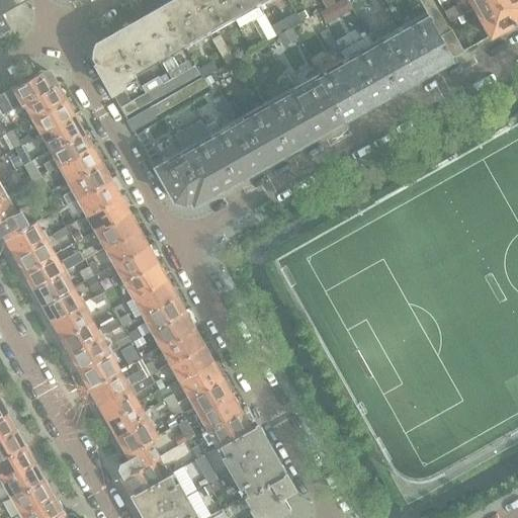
[(0,0),(0,29),(1,30),(8,26),(0,11),(0,10),(17,1),(18,0),(0,0)]
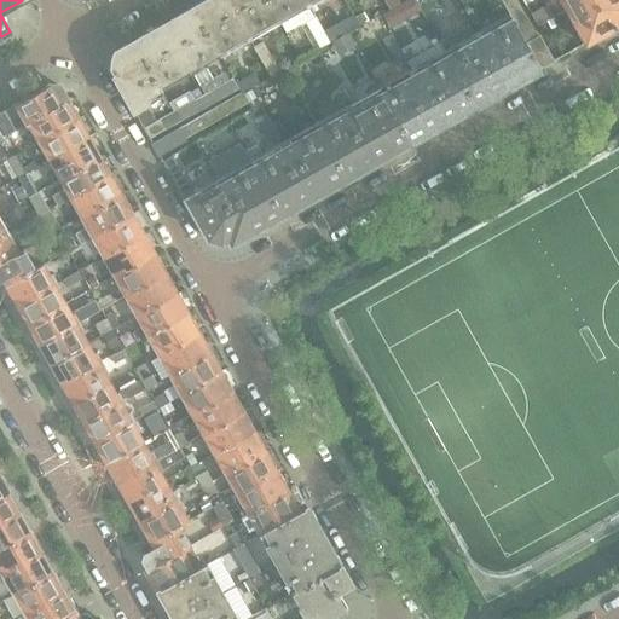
[(247,36),(277,19),(265,0),(204,0),(192,7),(218,52),(236,42),(247,36)]
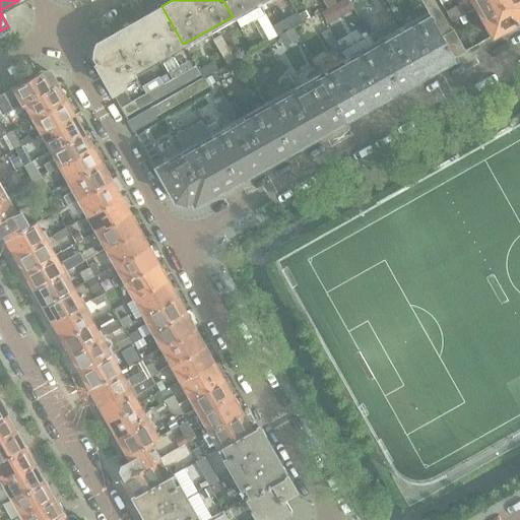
[(222,0),(233,16),(260,0),(222,0)]
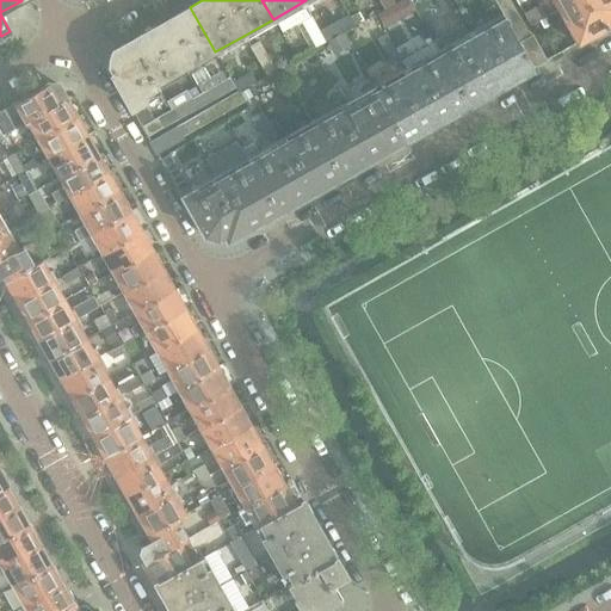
[(454,7),(449,0),(436,0),(444,13),(454,7)]
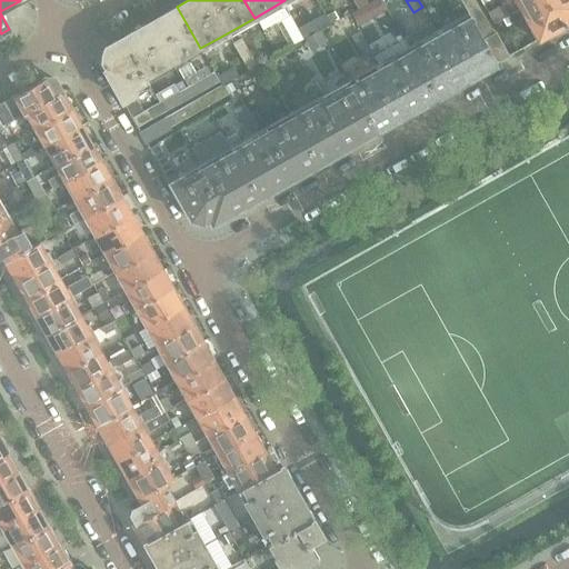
[(473,0),(468,0),(461,3),(465,10),(476,3),(473,0)]
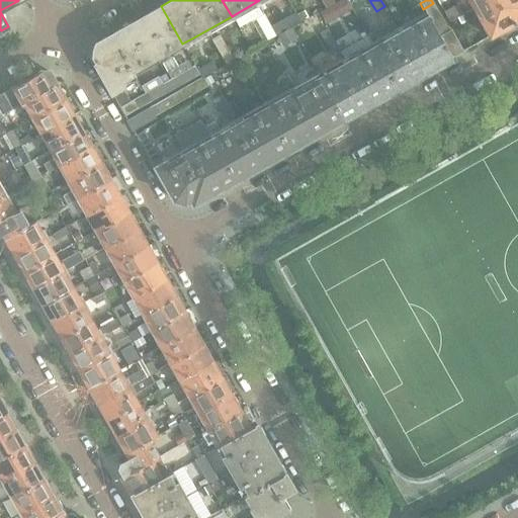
[(517,0),(467,0),(489,36),(513,23),(512,22),(517,18),(517,0)]
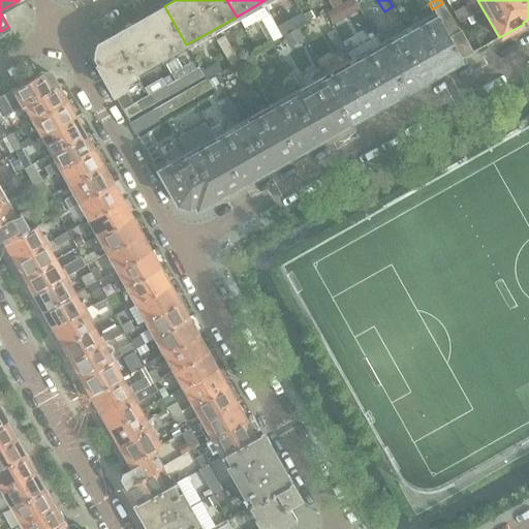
[(355,8),(351,1),(341,7),(345,14),(355,8)]
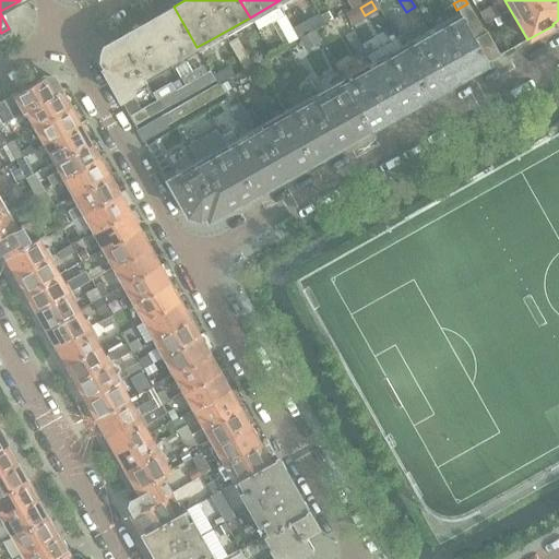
[(467,3),(456,10),(461,15),(471,10),(467,3)]
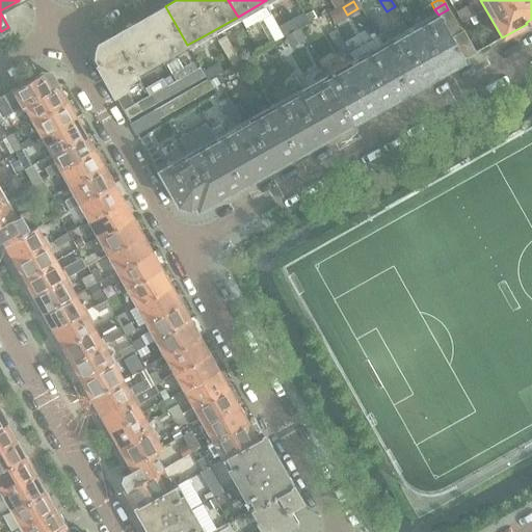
[(476,16),(470,5),(455,12),(461,24),(476,16)]
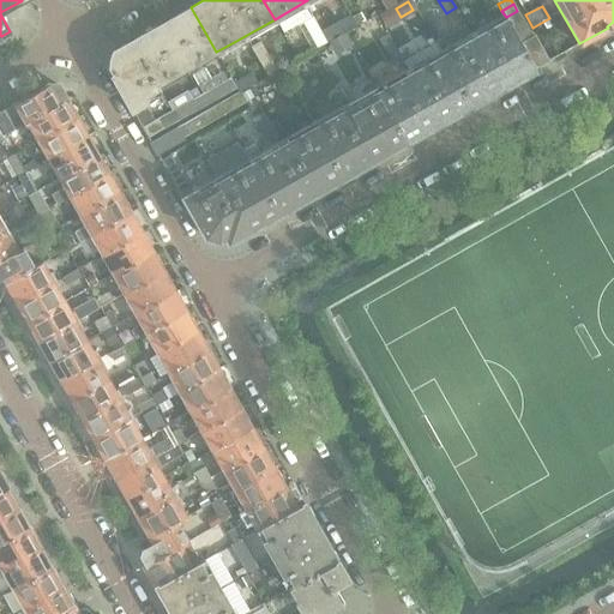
[(186,68),(216,52),(191,7),(133,40),(131,37),(127,40),(154,86),(172,77),(186,68)]
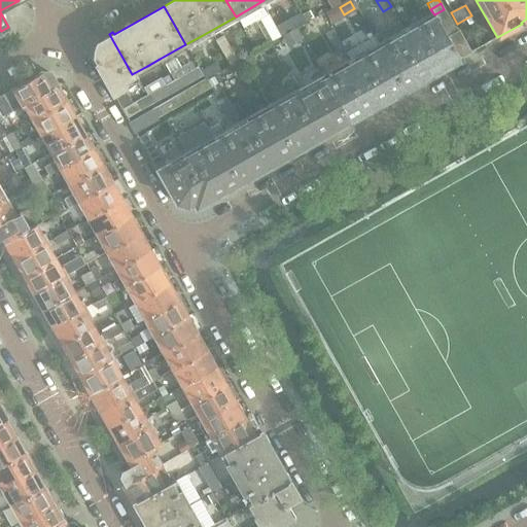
[(444,9),(434,14),(435,18),(437,21),(447,14),(444,9)]
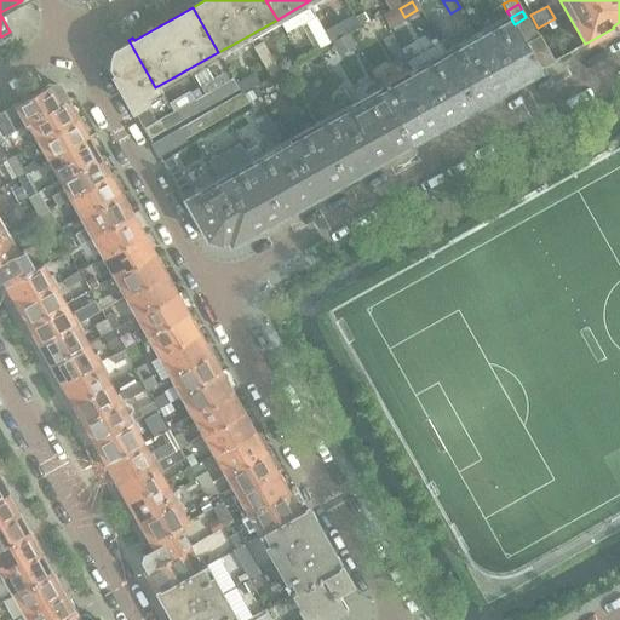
[(331,44),(325,33),(315,16),(304,22),(321,50),(331,44)]
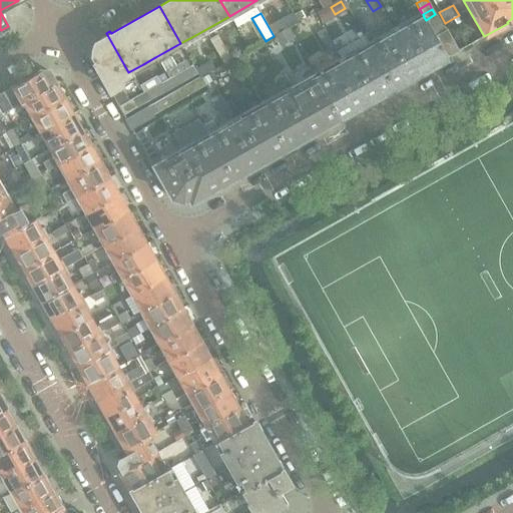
[(435,14),(426,20),(429,25),(439,20),(435,14)]
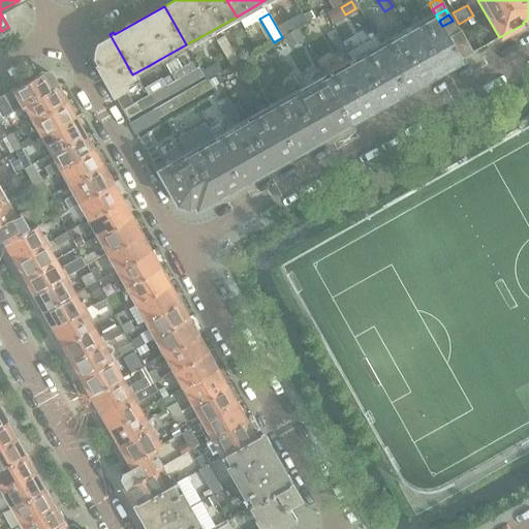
[(406,90),(460,60),(448,38),(445,32),(442,26),(439,21),(437,18),(382,49),(406,90)]
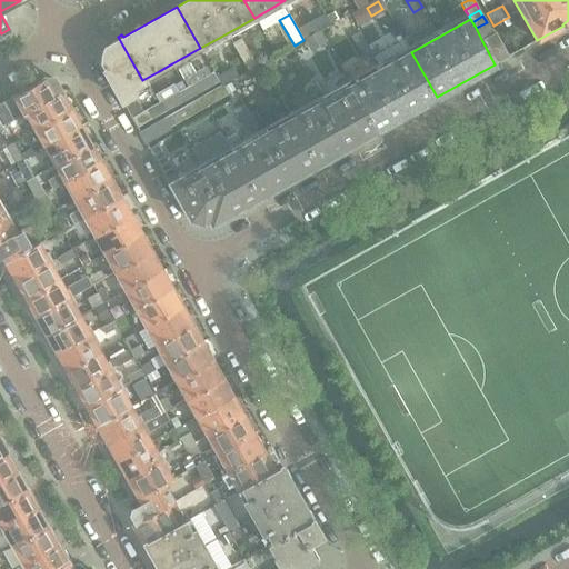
[(318,31),(312,21),(298,30),(303,40),(318,31)]
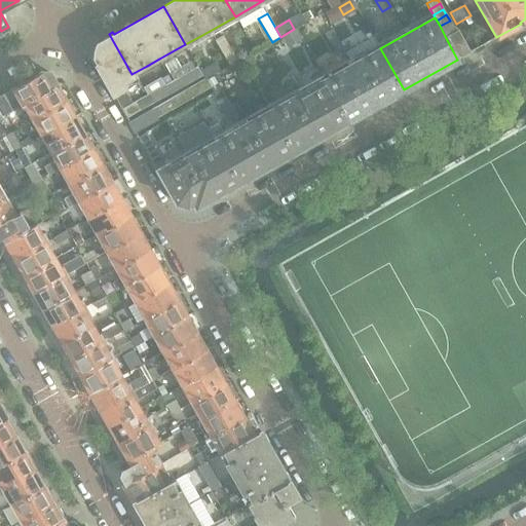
[(450,21),(440,26),(443,32),(453,26),(450,21)]
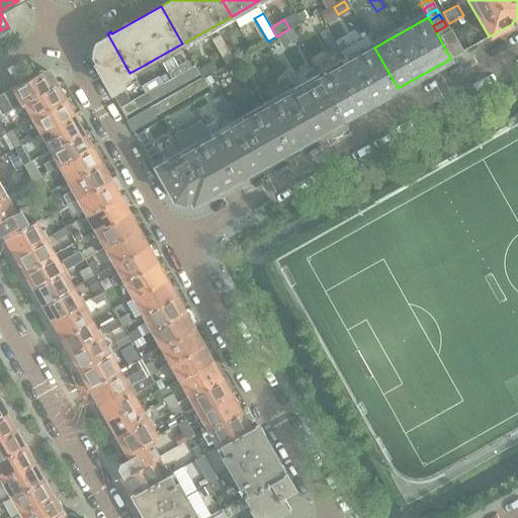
[(446,25),(436,31),(439,37),(451,30),(446,25)]
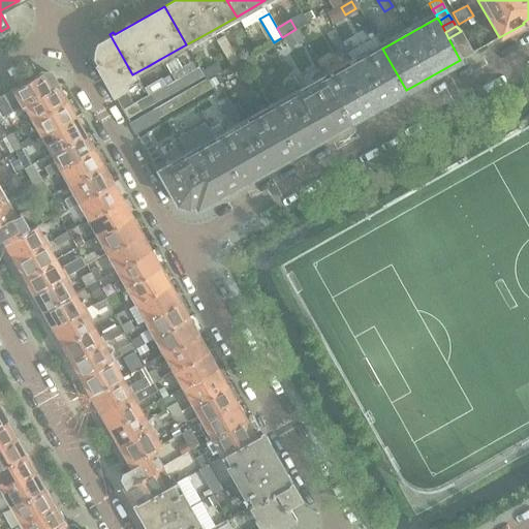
[(473,52),(461,31),(448,38),(460,60),(473,52)]
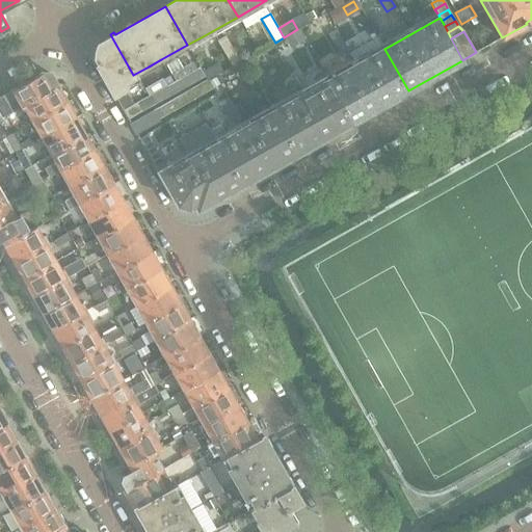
[(133,75),(110,34),(107,36),(108,38),(99,44),(96,50),(96,57),(100,64),(98,65),(113,94),(127,85),(124,81),(133,75)]
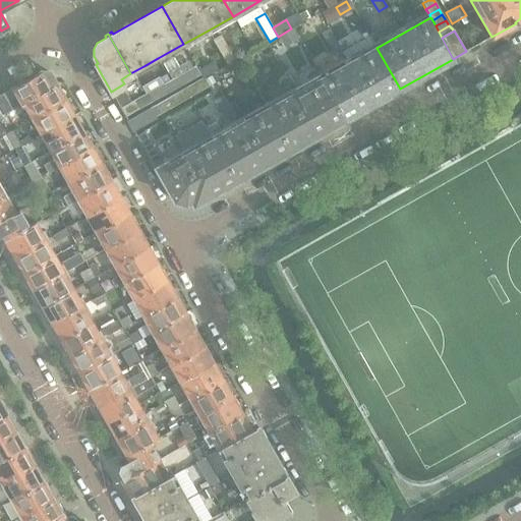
[(236,61),(221,36),(213,41),(228,66),(236,61)]
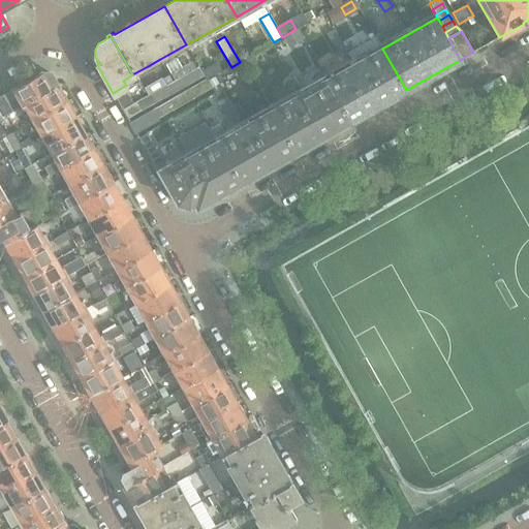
[(348,55),(342,43),(335,47),(341,59),(348,55)]
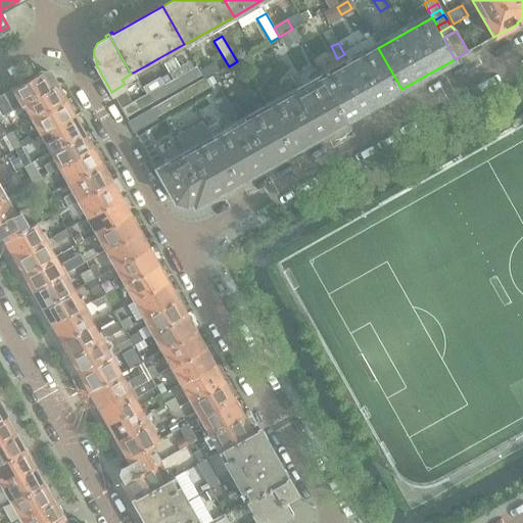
[(345,121),(401,89),(378,48),(322,80),(345,121)]
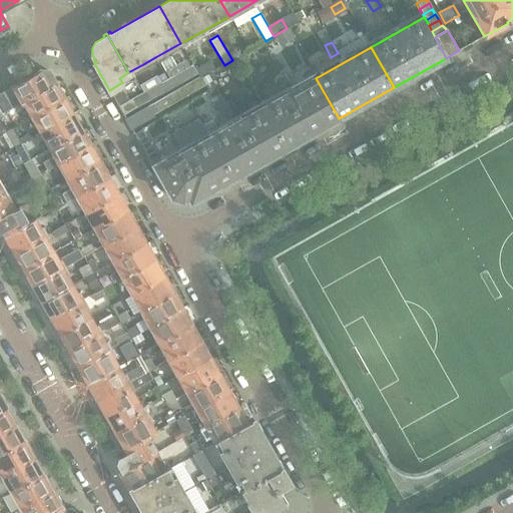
[(179,71),(175,63),(163,70),(167,77),(179,71)]
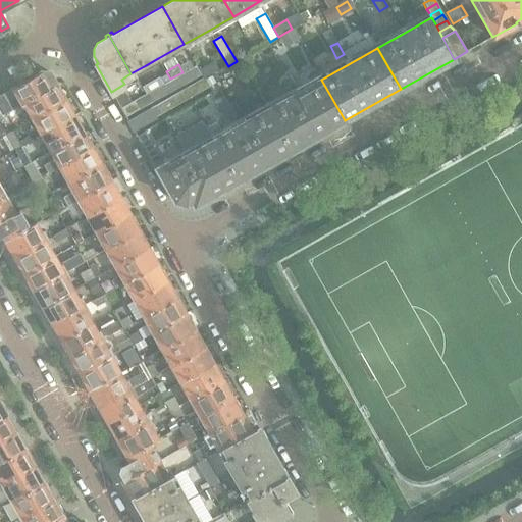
[(194,80),(201,75),(199,73),(196,67),(189,70),(194,80)]
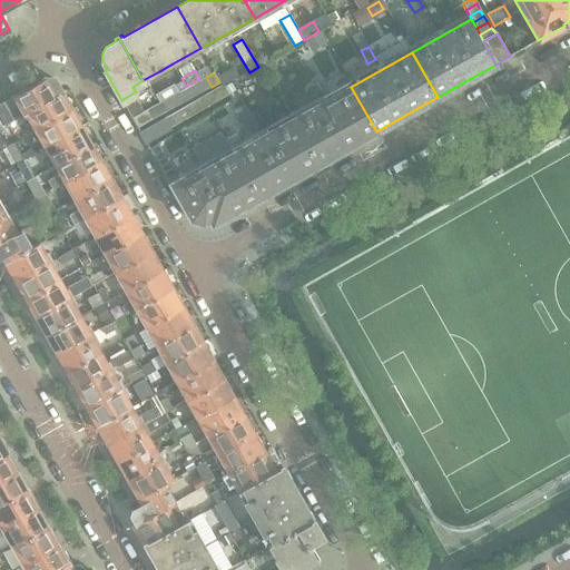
[(212,87),(206,77),(199,81),(204,90),(212,87)]
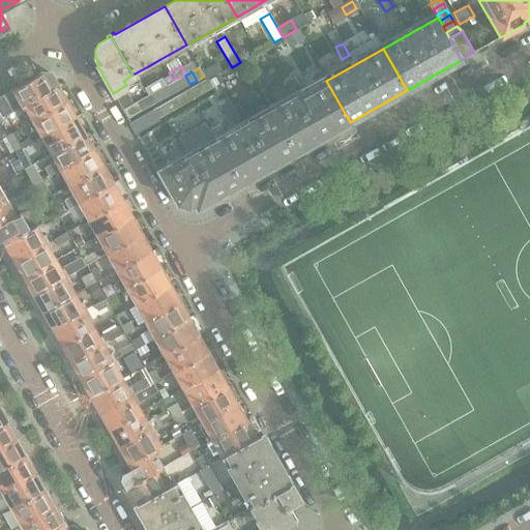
[(26,106),(57,87),(50,74),(42,74),(36,77),(12,89),(23,108),(26,106)]
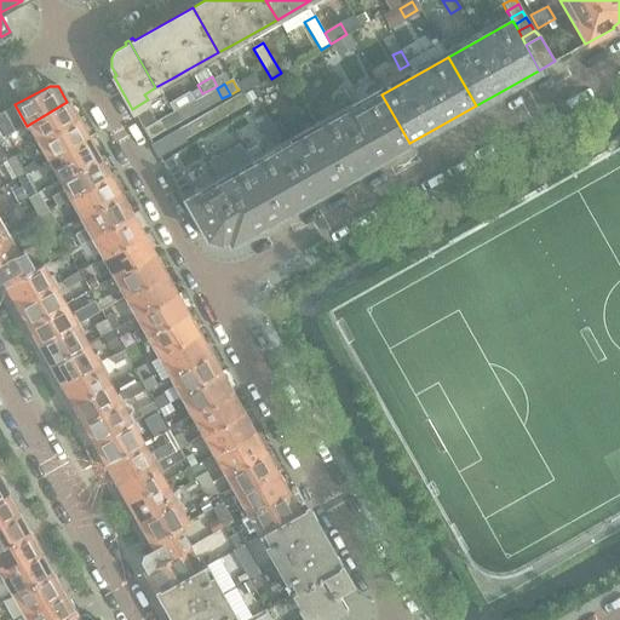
[(352,97),(346,86),(339,91),(345,102),(352,97)]
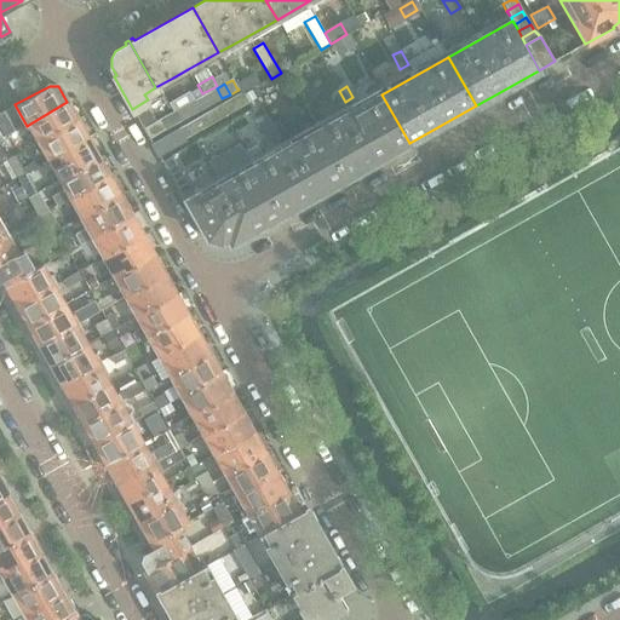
[(222,98),(217,89),(208,93),(214,103),(222,98)]
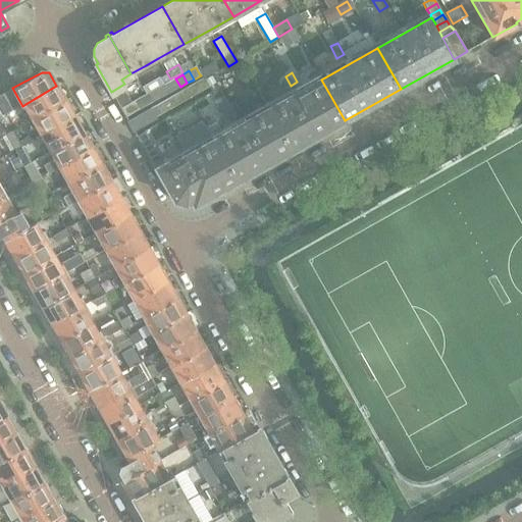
[(291,86),(285,76),(278,81),(284,89),(291,86)]
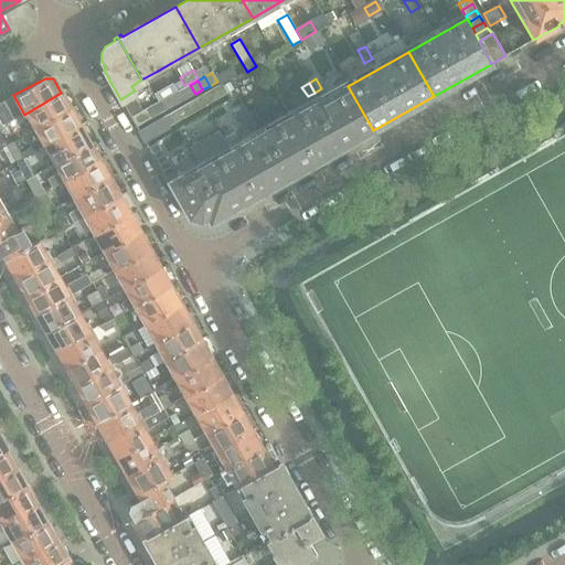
[(316,162),(373,130),(348,86),(347,84),(289,117),(316,162)]
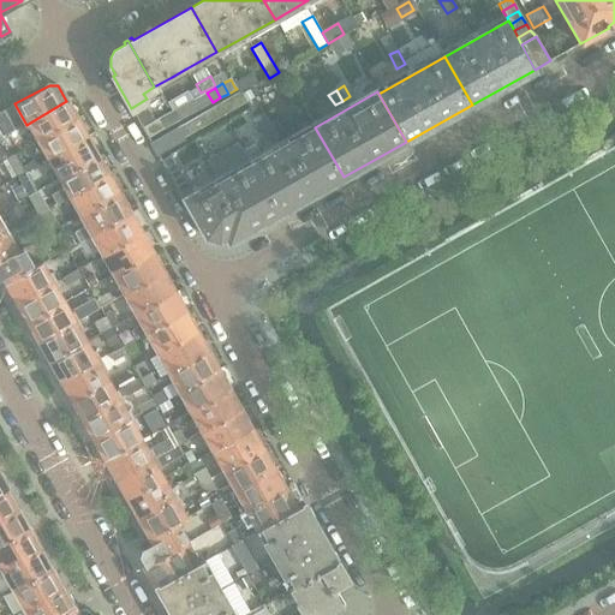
[(213,102),(207,93),(198,97),(204,107),(213,102)]
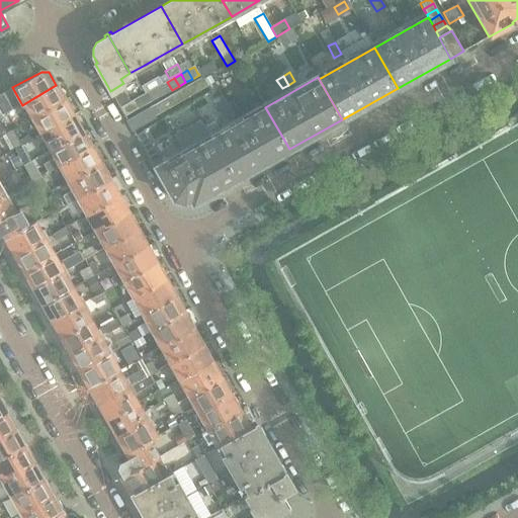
[(208,86),(203,78),(199,80),(204,89),(208,86)]
